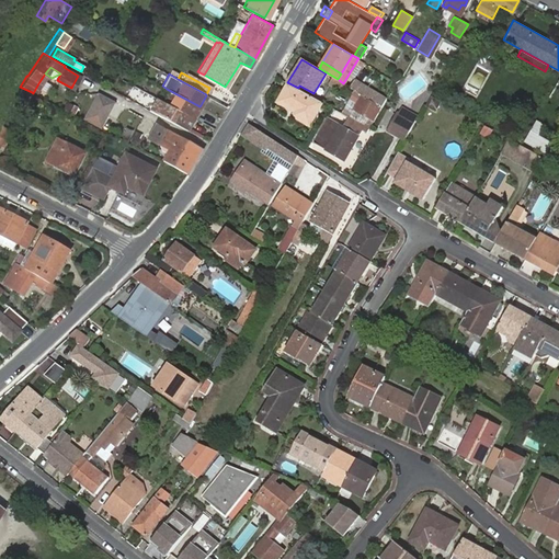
[(353,89),(354,89),(361,93),(378,104),(380,105),(385,98),(354,78),(349,87),(353,89)]
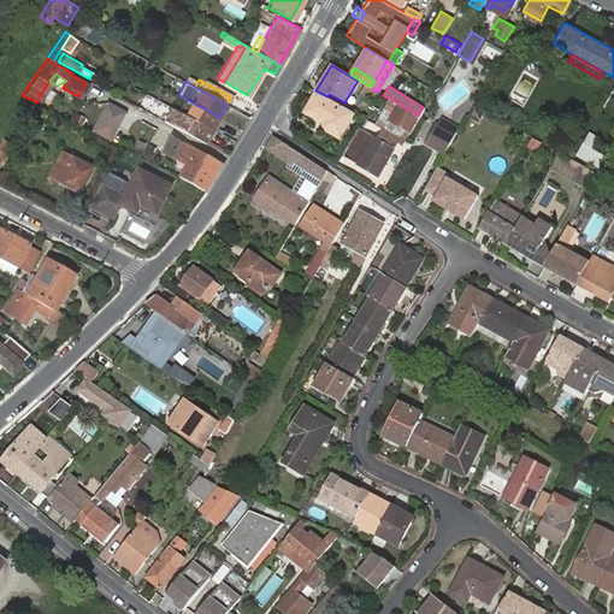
[(340,136),(354,111),(328,96),(316,90),(305,111),(324,122),(322,127),(340,136)]
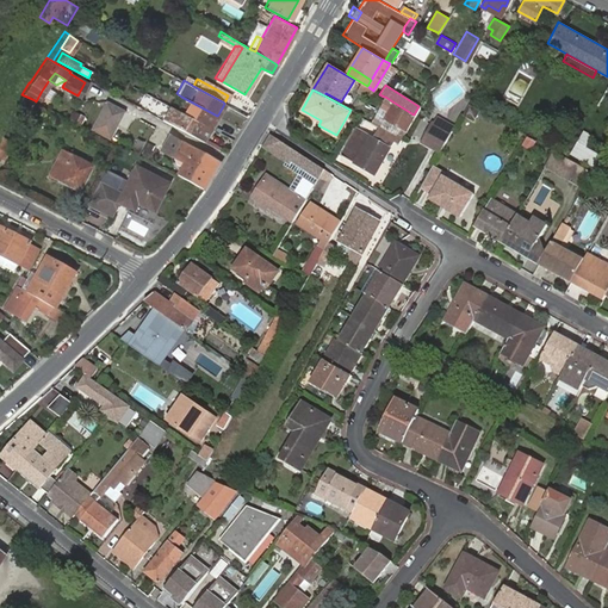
[(35,100),(22,94),(12,111),(25,118),(35,100)]
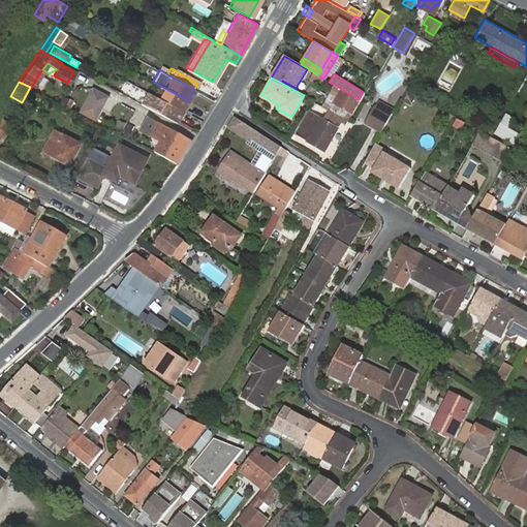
[(188,100),(157,84),(151,94),(157,98),(182,111),(188,100)]
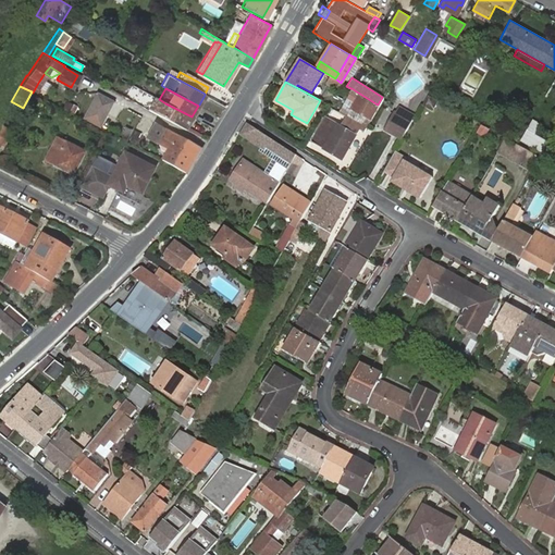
[(352,88),(338,111),(346,115),(347,116),(352,108),(350,107),(358,93),(352,88)]
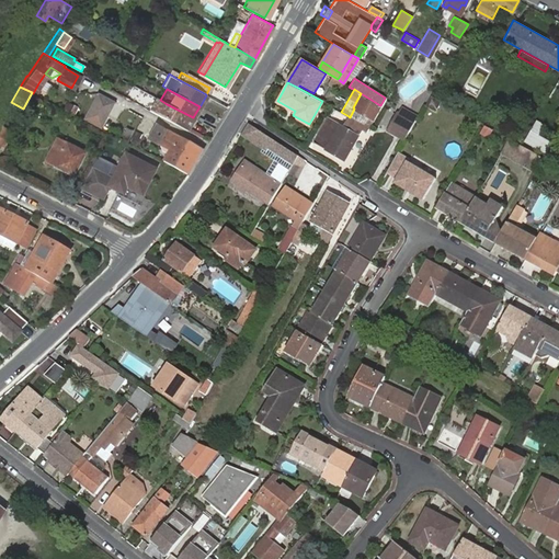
[(99,124),(111,100),(95,92),(83,116),(99,124)]
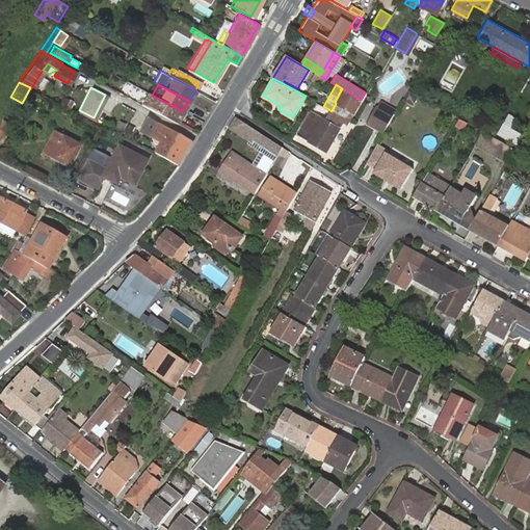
[(345,115),(350,118),(361,100),(359,99),(342,88),(335,102),(336,103),(332,111),(344,117),(345,115)]
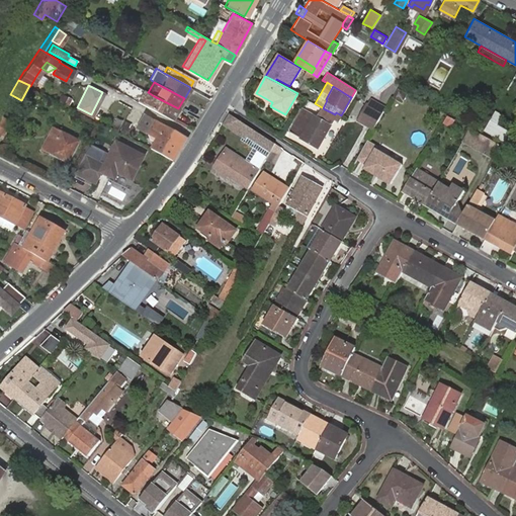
[(393,96),(401,101),(406,92),(398,88),(393,96)]
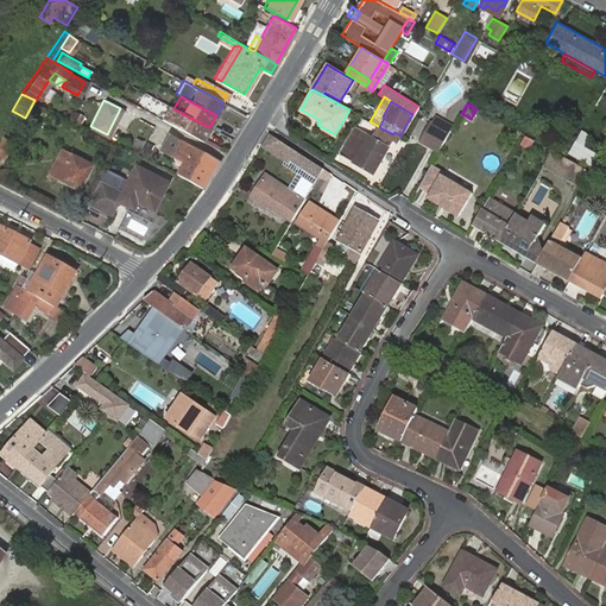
[(181,113),(174,108),(168,106),(165,109),(163,113),(169,117),(166,122),(201,140),(209,127),(181,113)]
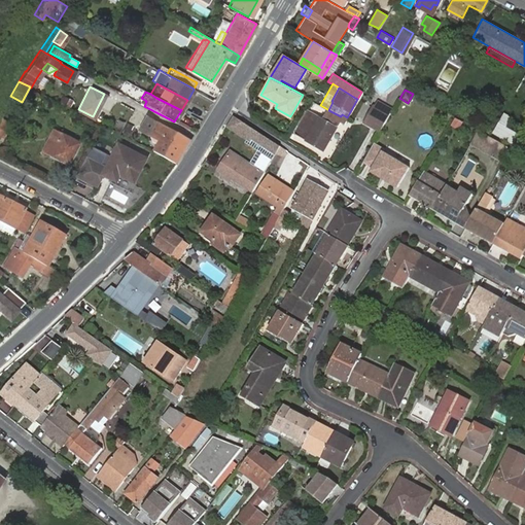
[(60,96),(59,102),(69,104),(70,98),(60,96)]
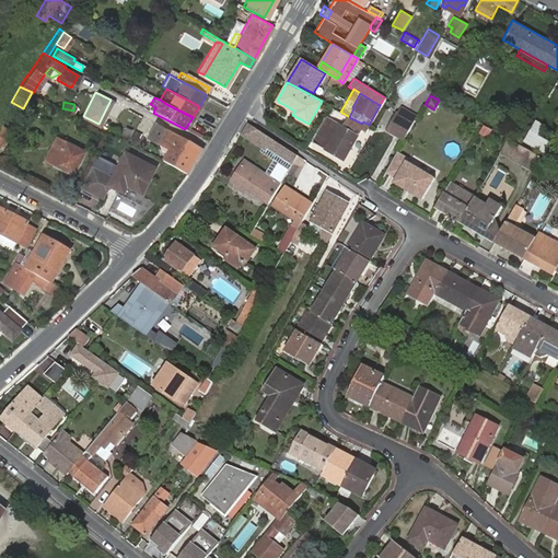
[(403,116),(406,109),(399,105),(396,113),(403,116)]
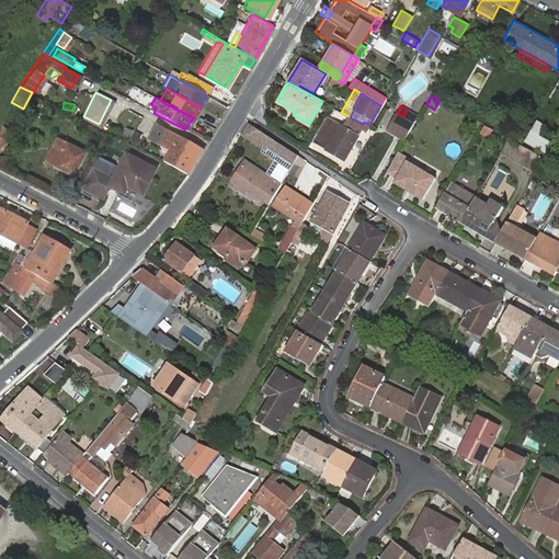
[(413,122),(418,115),(407,110),(403,116),(397,113),(387,129),(405,138),(413,122)]
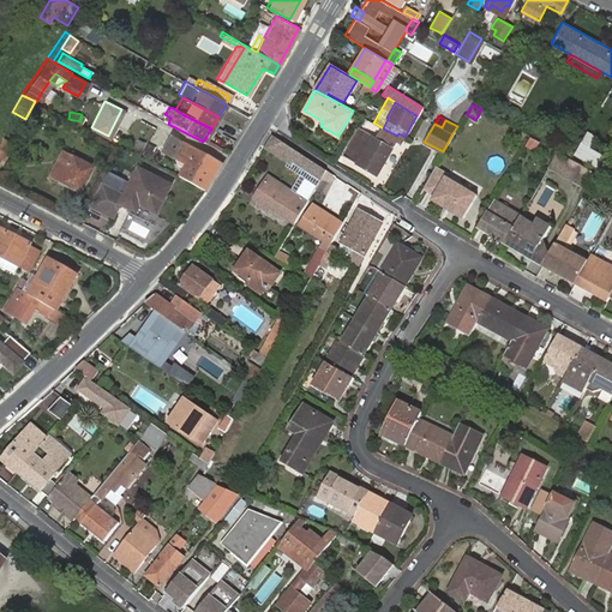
[(395,141),(400,144),(405,137),(399,133),(397,136),(383,129),(382,127),(376,138),(359,129),(343,155),(376,174),(395,141)]
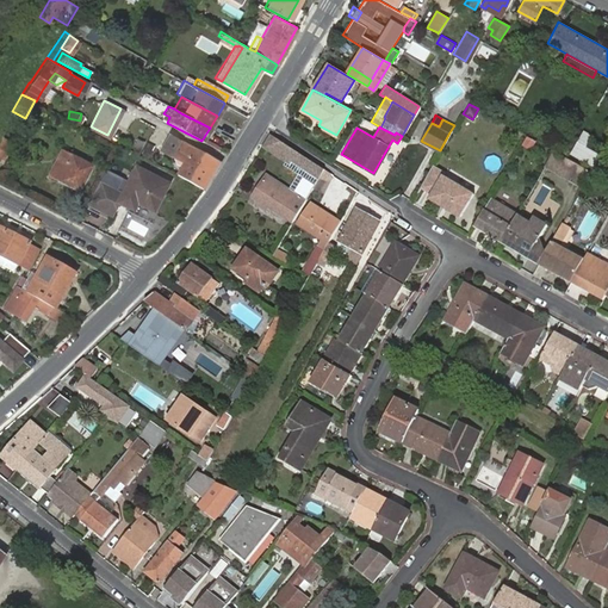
[(317,178),(323,168),(270,132),(262,146),(286,161),(289,162),(291,160),(317,178)]
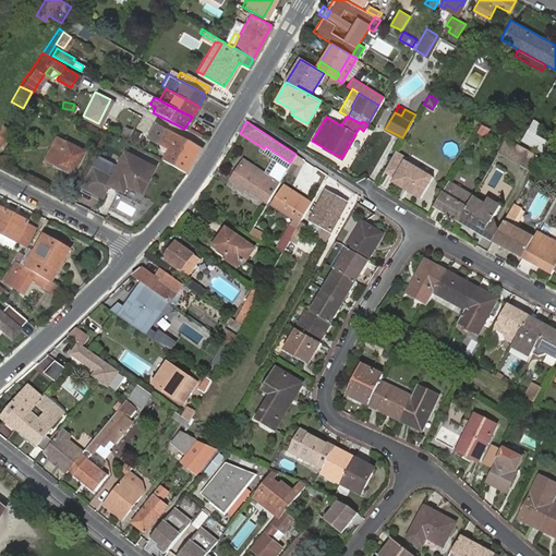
[(160,158),(170,164),(183,139),(161,127),(152,122),(145,134),(155,141),(155,140),(164,144),(167,146),(160,158)]
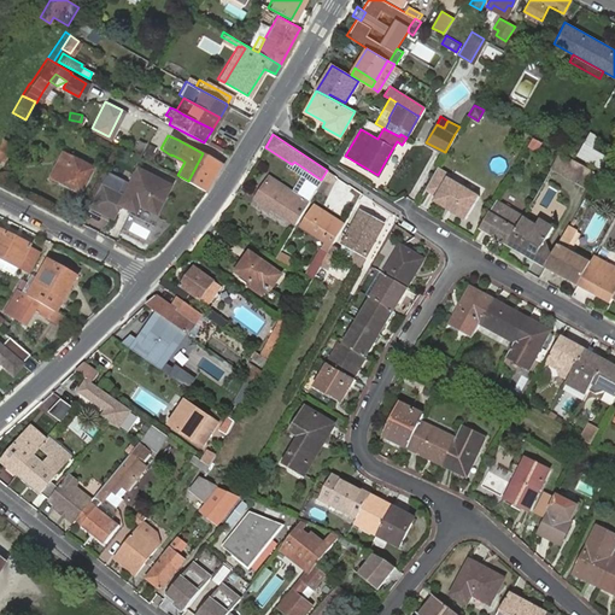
[(539,141),(532,136),(527,145),(536,150),(539,141)]
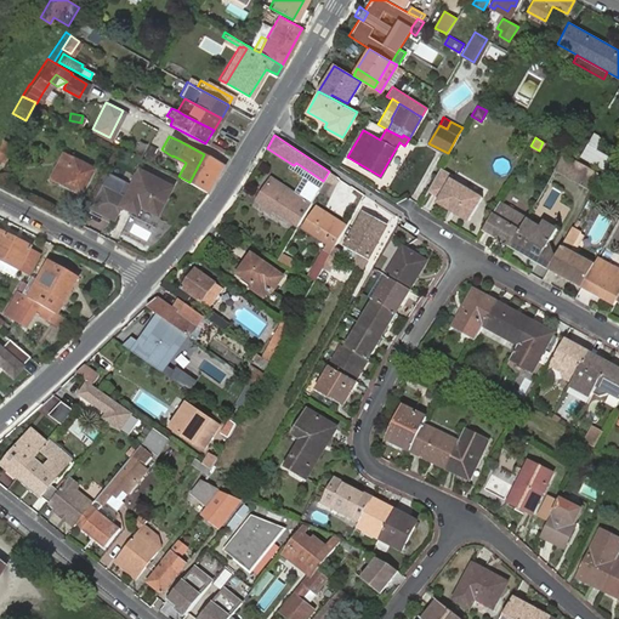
[(0,163),(1,164),(11,145),(0,140),(0,163)]
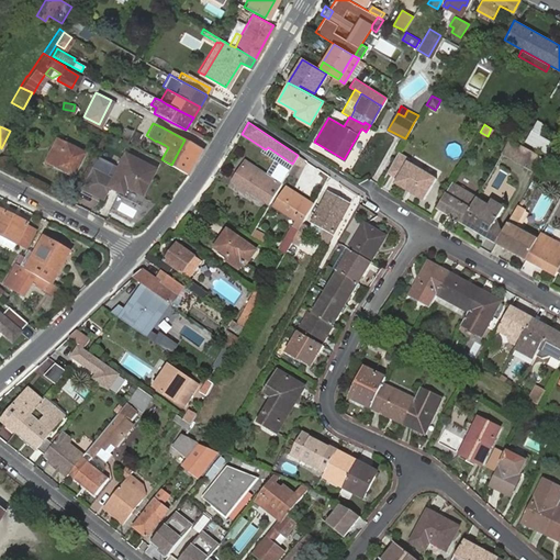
[(130,130),(124,126),(120,135),(126,137),(130,130)]
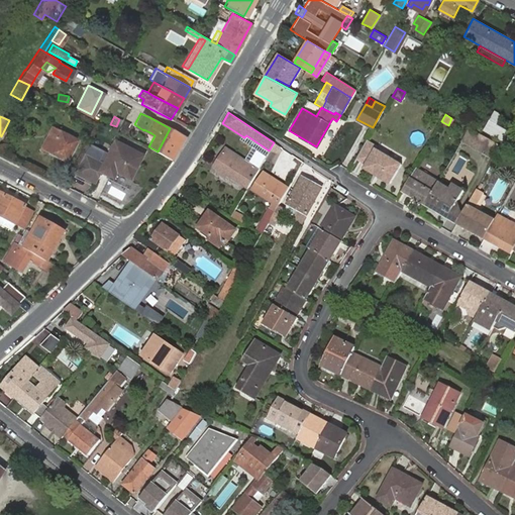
[(65,161),(77,138),(50,125),(38,147),(65,161)]
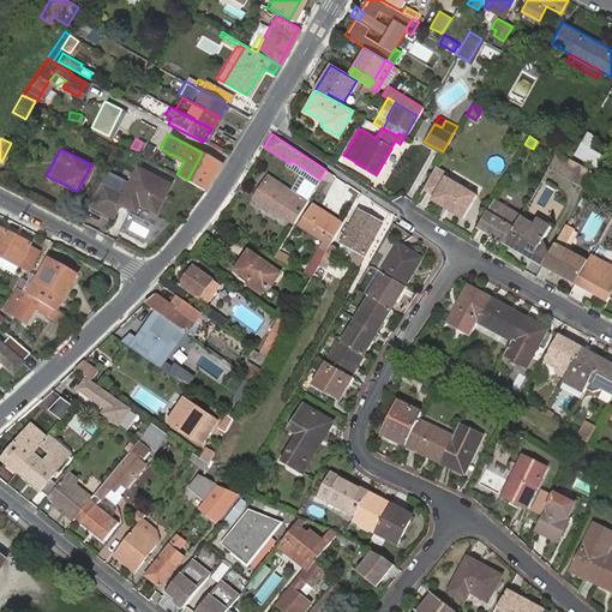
[(571,180),(581,163),(556,150),(546,167),(571,180)]
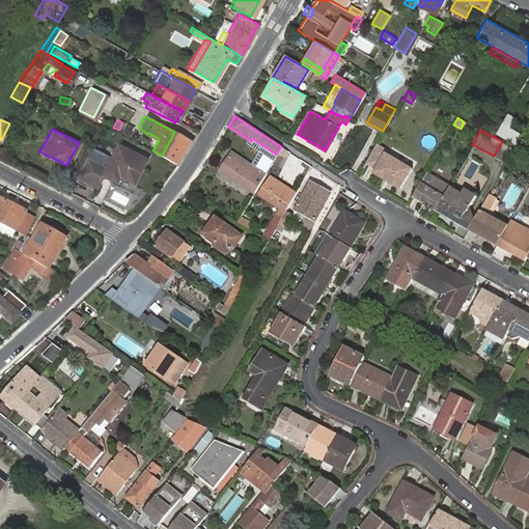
[(174,163),(189,140),(174,132),(162,156),(174,163)]
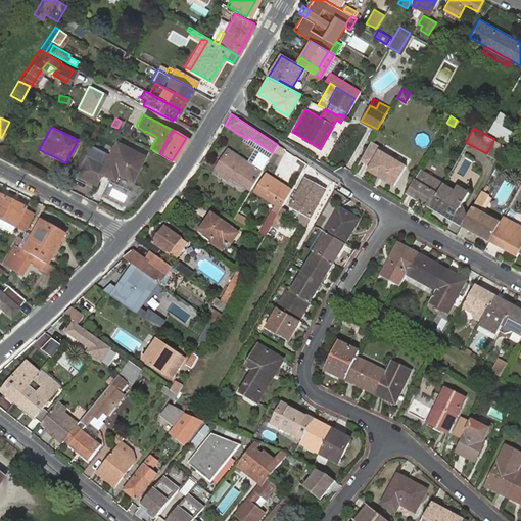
[(247,139),(245,138),(244,140),(255,147),(247,160),(262,170),(271,154),(272,152),(249,137),(247,139)]
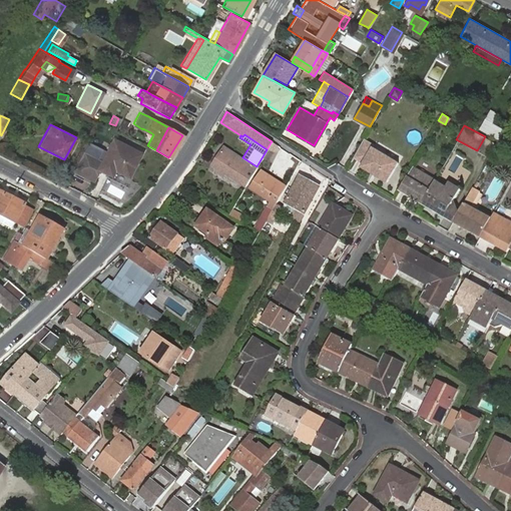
[(377,172),(387,155),(372,146),(373,143),(364,137),(353,157),(361,162),(359,166),(369,172),(371,168),(377,172)]
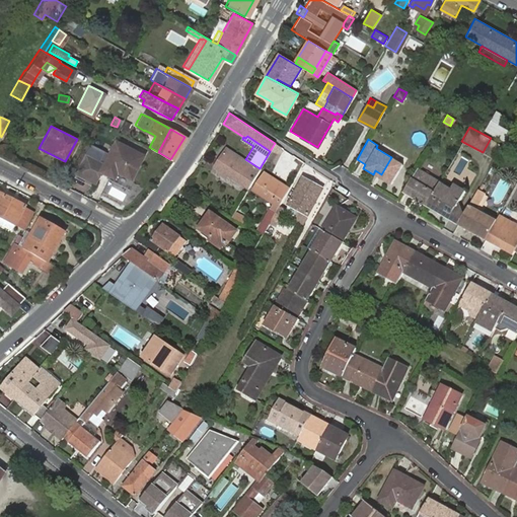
[(115,170),(129,177),(140,154),(113,140),(106,153),(102,161),(83,151),(73,171),(92,180),(97,169),(112,176),(115,170)]
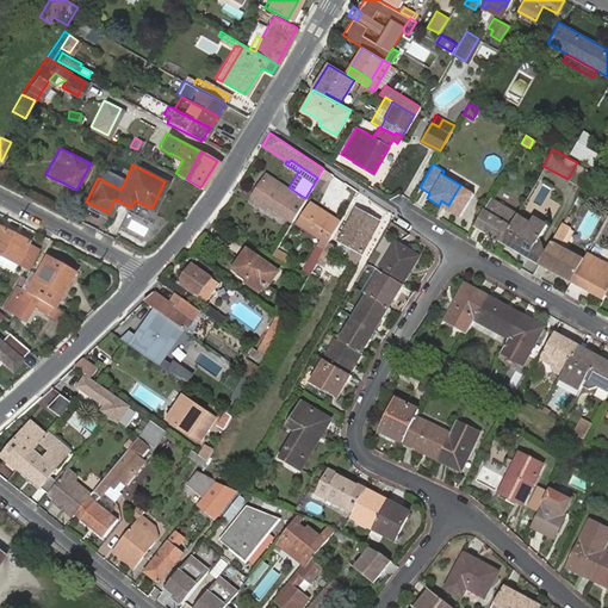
[(582,181),(588,171),(578,165),(572,175),(582,181)]
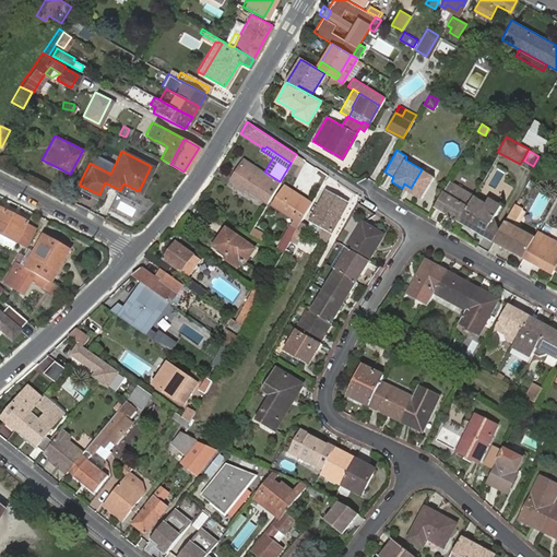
[(297,169),(303,158),(296,154),(291,163),(289,165),(297,169)]
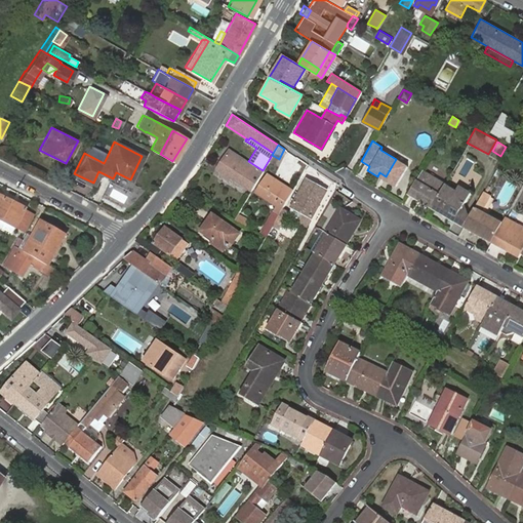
[(108,155),(88,146),(84,153),(104,163),(108,155)]
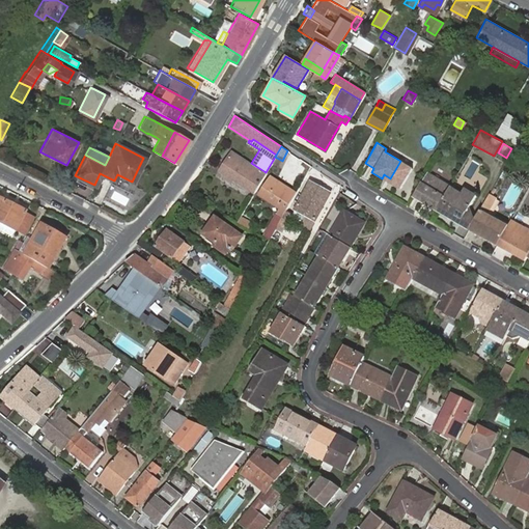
[(256,181),(259,183),(266,172),(251,163),(231,150),(220,169),(226,173),(231,176),(249,188),(250,186),(252,187),(256,181)]
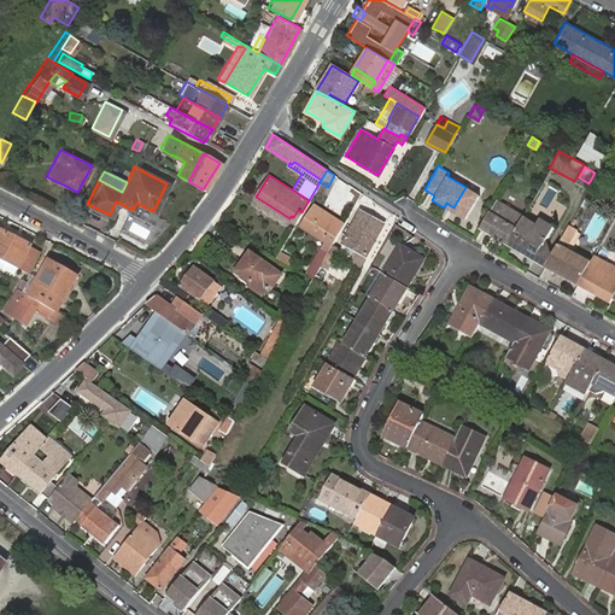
[(479,194),(466,187),(454,208),(455,208),(452,212),(464,220),(479,194)]
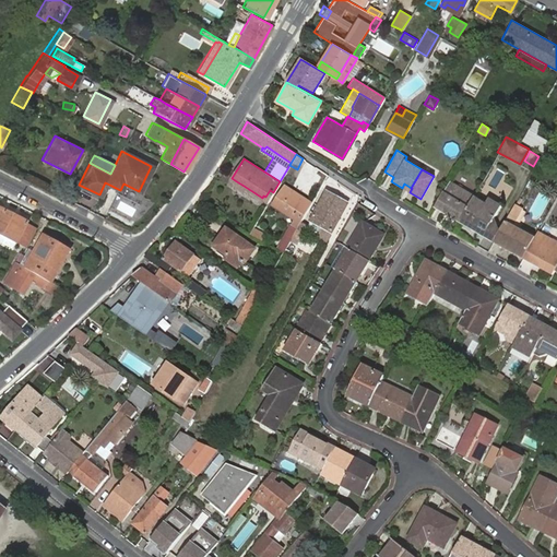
[(458,221),(473,194),(449,180),(436,204),(442,209),(441,211),(445,213),(446,211),(449,213),(448,215),(458,221)]
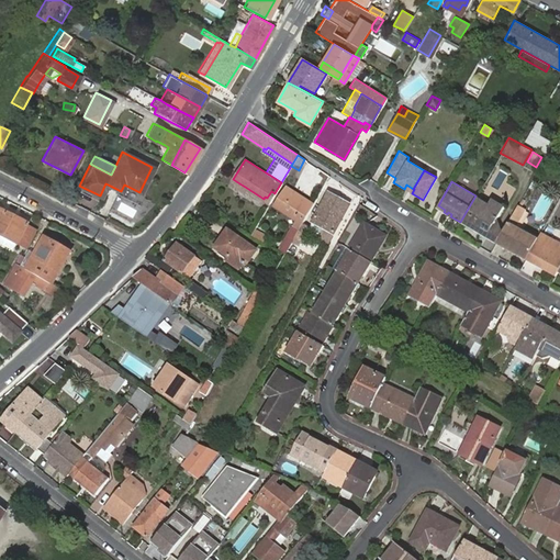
[(135,199),(140,192),(124,185),(121,191),(135,199)]
